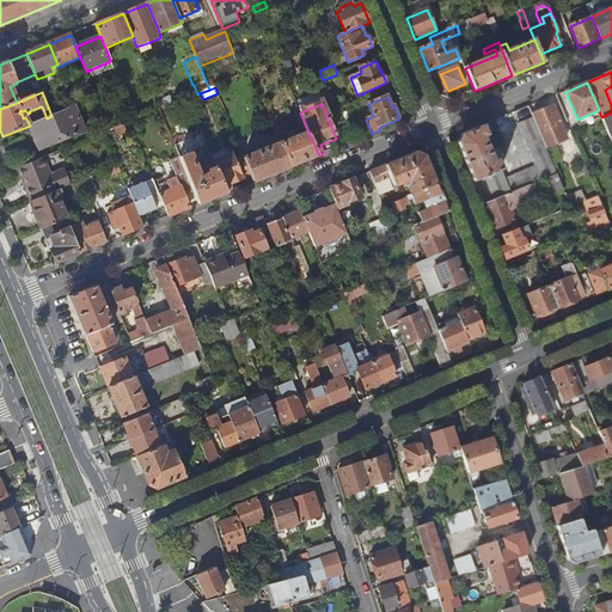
[(30,126),(40,151),(85,132),(74,106),(51,116),(47,118),(30,126)]
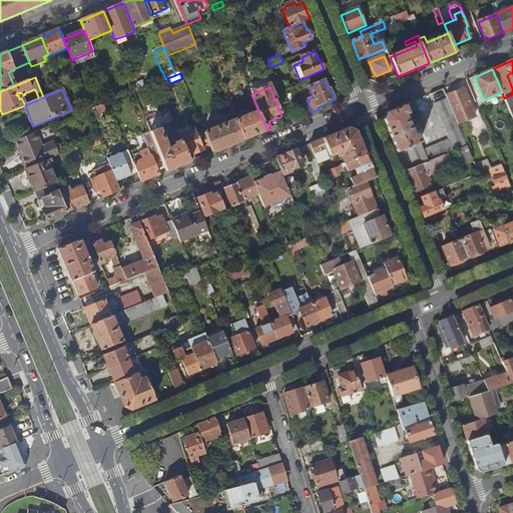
[(447,99),(458,125),(475,117),(464,89),(446,97),(447,99)]
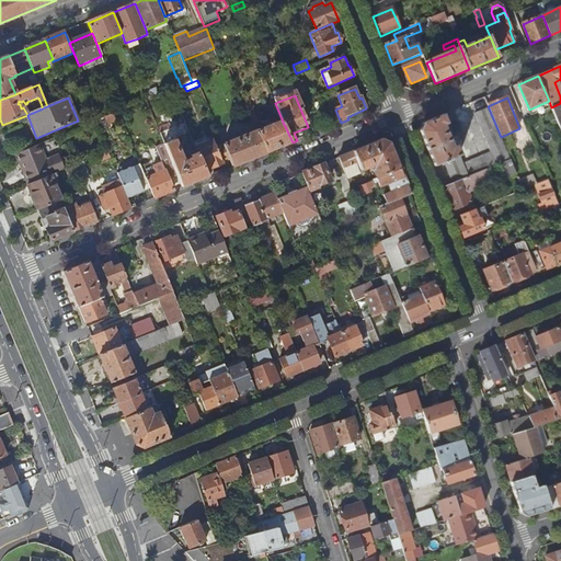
[(247,106),(255,127),(260,125),(251,104),(252,103),(250,99),(244,101),(247,106)]
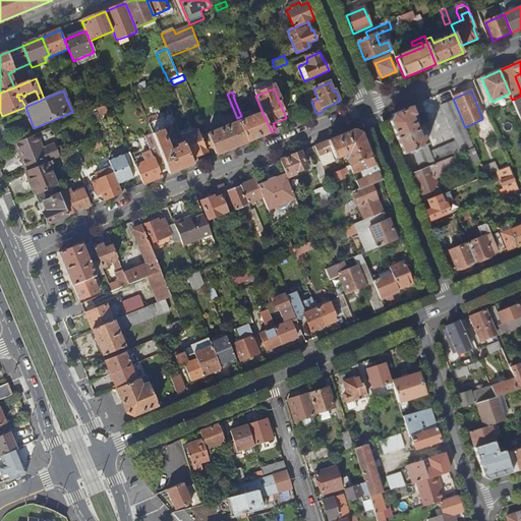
[(510,94),(494,101),(497,108),(513,101),(512,100),(510,94)]
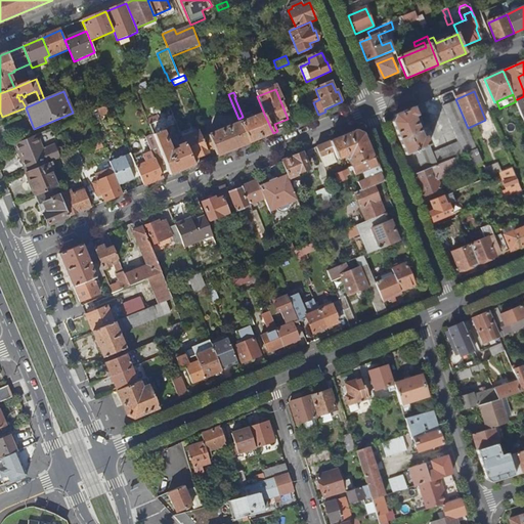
[(516,101),(523,121),(523,96),(515,100),(516,101)]
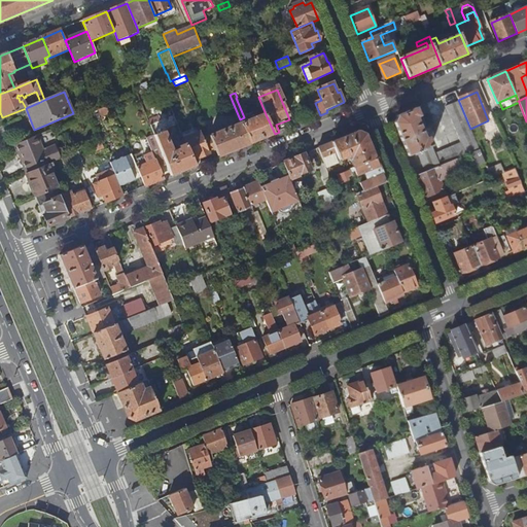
[(227,101),(236,121),(240,119),(232,100),(227,101)]
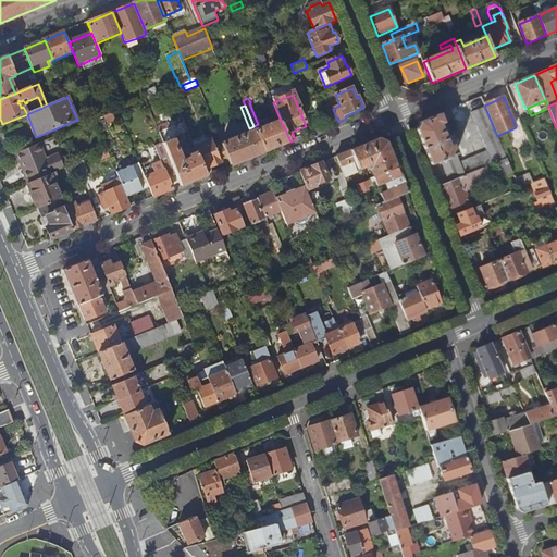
[(442,161),(450,183),(482,170),(495,164),(507,159),(497,136),(485,108),(472,114),(487,152),(461,163),(454,146),(450,147),(442,125),(453,120),(449,111),(421,123),(417,131),(432,165),(442,161)]
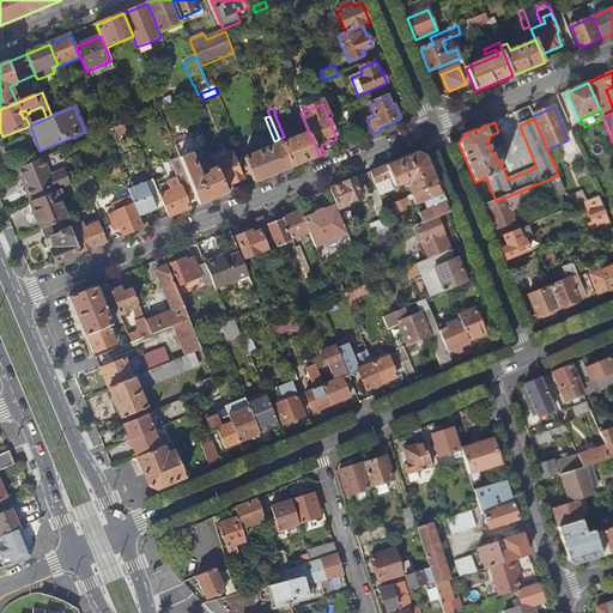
[(116,129),(119,137),(127,133),(125,126),(116,129)]
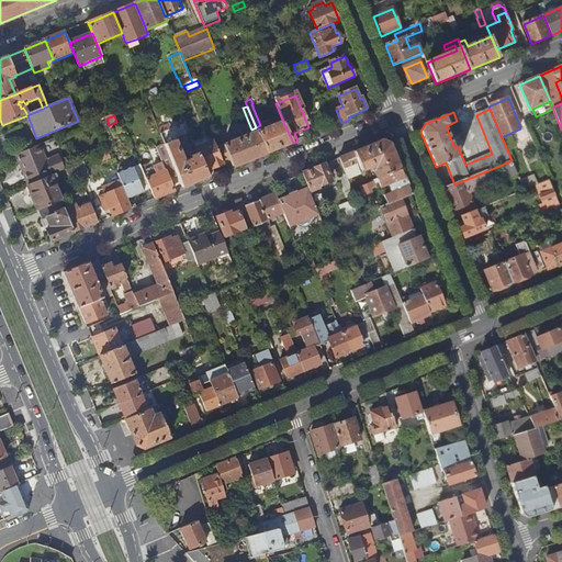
[(258,132),(267,154),(293,143),(283,122),(258,132)]
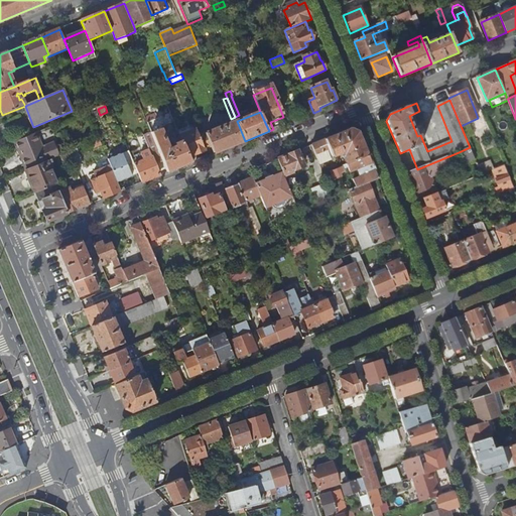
[(146,121),(152,133),(160,130),(164,128),(166,127),(162,118),(158,120),(156,116),(146,121)]
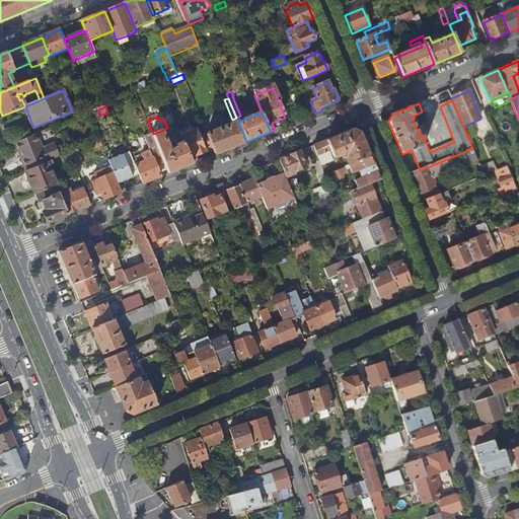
[(208,135),(213,148),(216,154),(246,142),(238,122),(211,134),(205,120),(202,121),(208,135)]
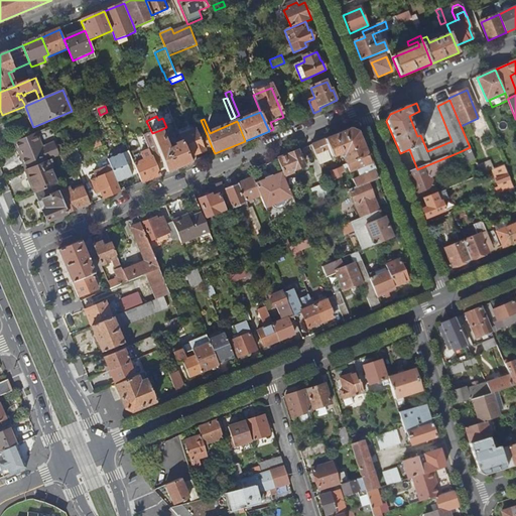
[(160,130),(168,147),(166,147),(167,149),(169,150),(172,149),(167,138),(168,137),(164,128),(160,130)]
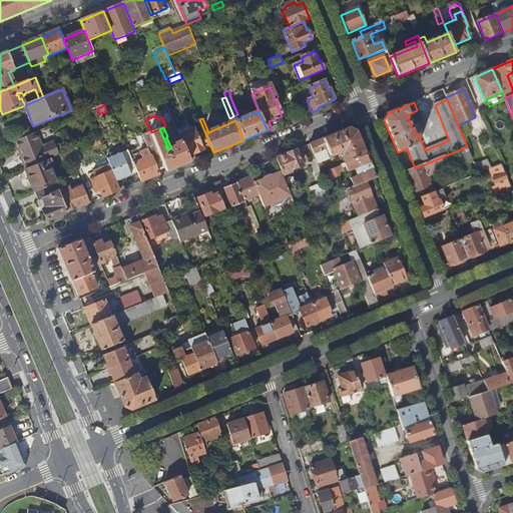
[(151,132),(164,163),(167,171),(167,172),(185,164),(176,143),(175,144),(175,146),(171,148),(168,149),(166,148),(165,146),(167,146),(159,129),(151,132)]
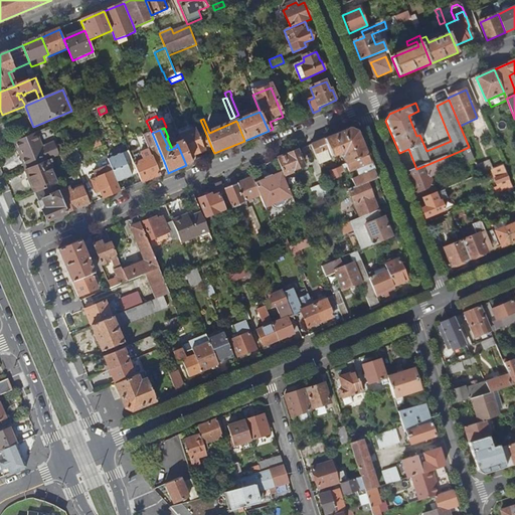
[(182,142),(189,158),(205,151),(205,150),(211,147),(206,134),(199,137),(196,130),(180,136),(182,142)]
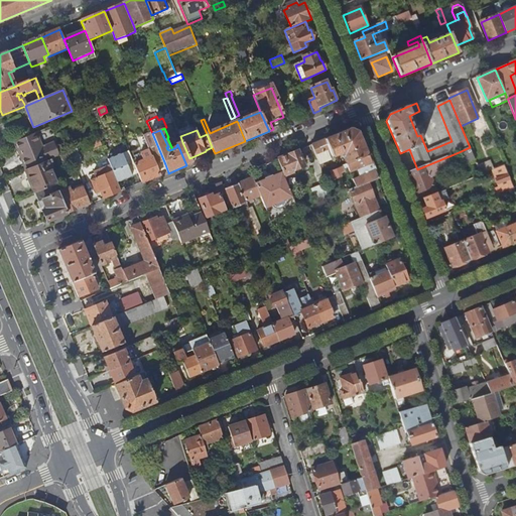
[(312,146),(318,161),(319,164),(334,158),(334,157),(342,153),(347,165),(368,156),(359,133),(351,130),(312,146)]
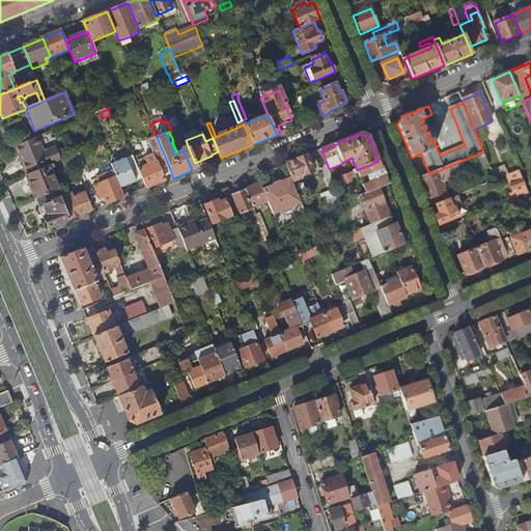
[(155,156),(140,162),(138,157),(134,158),(144,180),(147,189),(166,182),(162,172),(170,169),(157,137),(148,140),(155,156)]
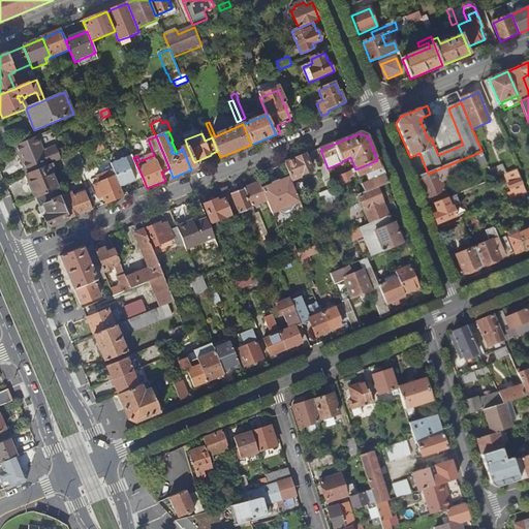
[(49,166),(62,161),(56,147),(43,152),(37,137),(14,147),(19,156),(22,155),(25,161),(32,158),(37,170),(49,166)]
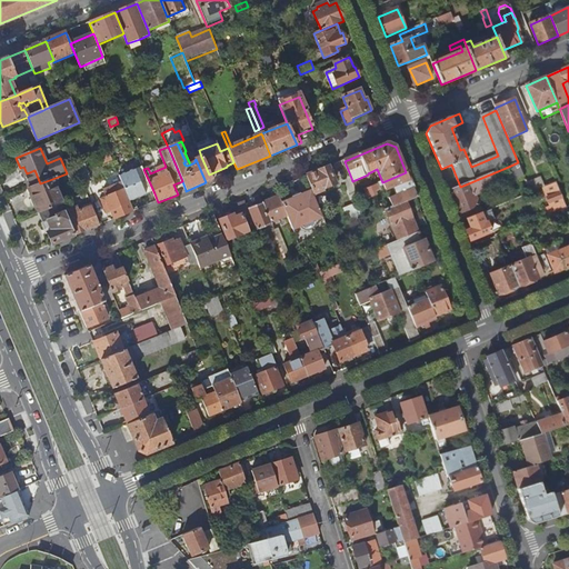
[(100,159),(102,166),(113,161),(110,155),(100,159)]
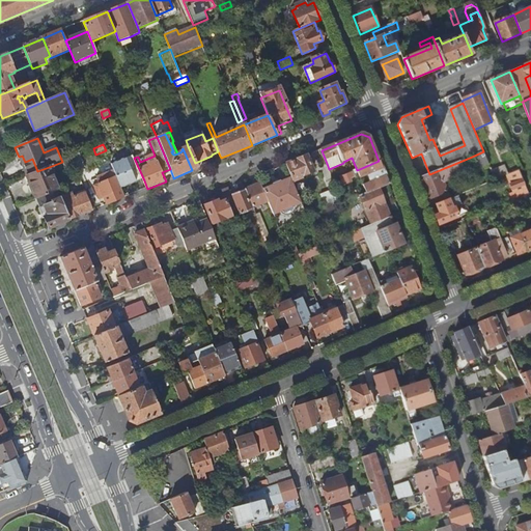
[(183,148),(192,170),(197,168),(195,163),(188,146),(183,148)]
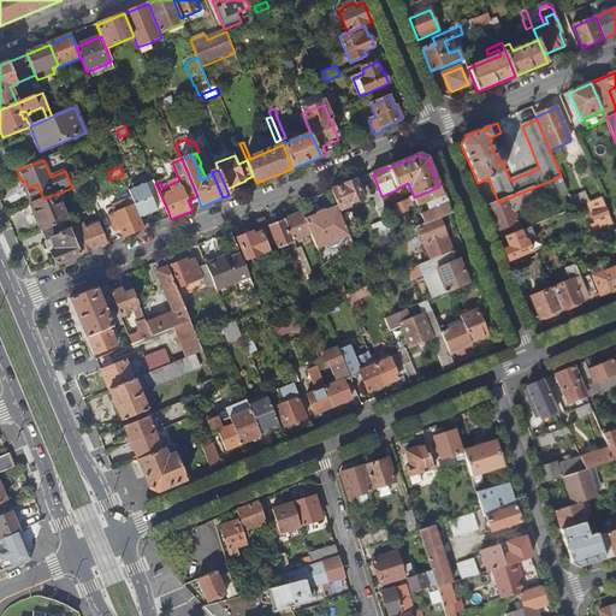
[(548,182),(555,196),(568,191),(561,176),(548,182)]
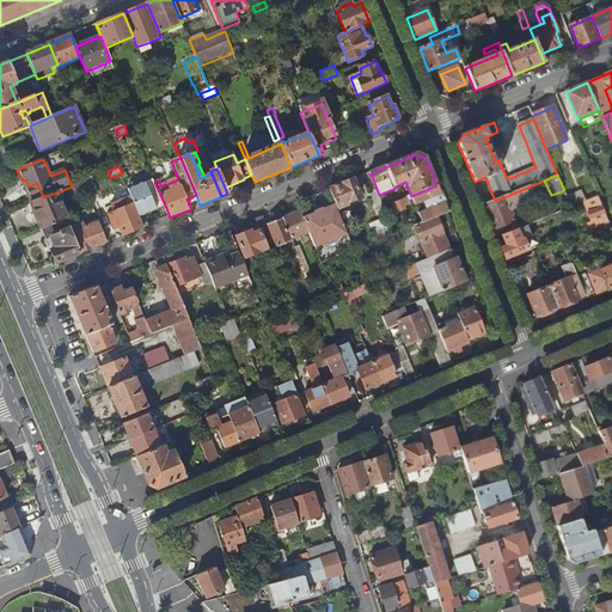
[(92,178),(83,182),(87,194),(89,199),(98,194),(92,178)]
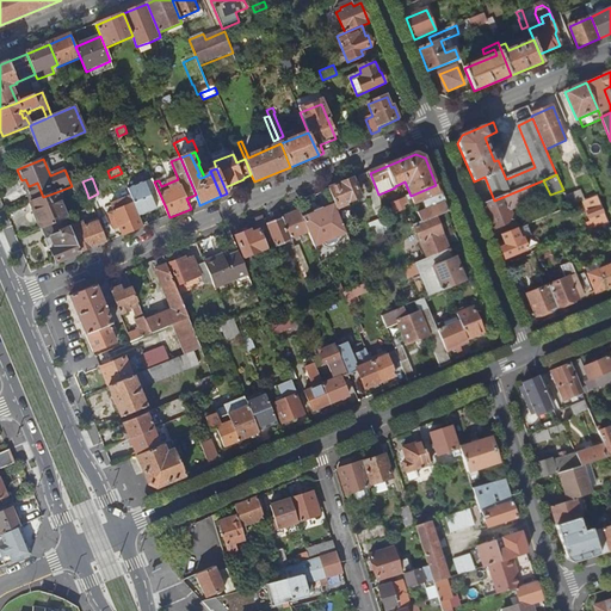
[(25,179),(22,180),(31,203),(43,197),(37,183),(29,186),(25,179)]
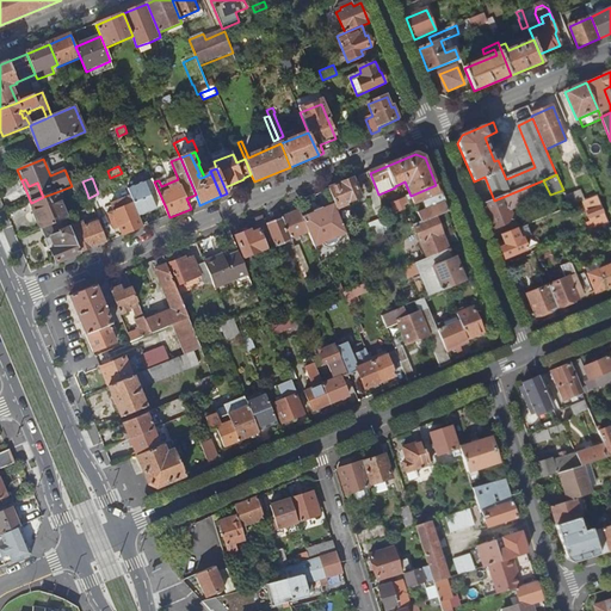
[(129,191),(135,204),(141,218),(166,208),(154,181),(154,180),(129,191)]
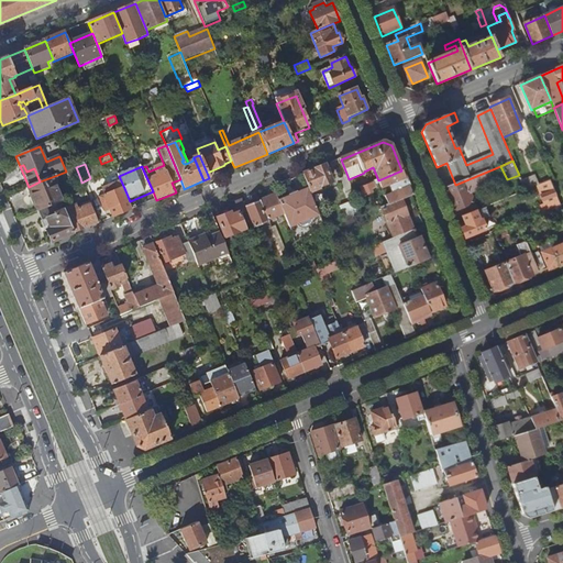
[(309,189),(311,192),(320,189),(319,188),(321,187),(332,181),(326,166),(304,175),(309,189)]
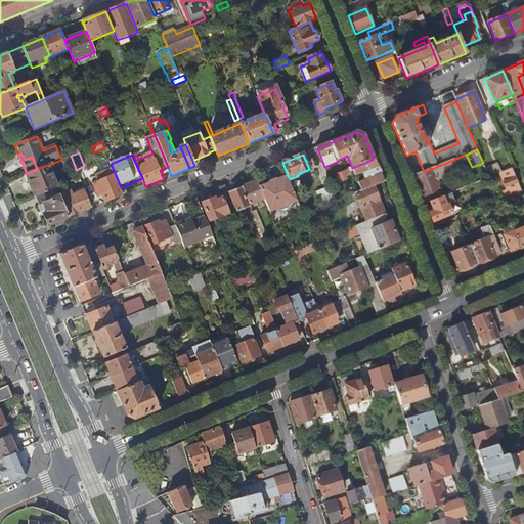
[(71,156),(61,160),(66,169),(75,166),(71,156)]
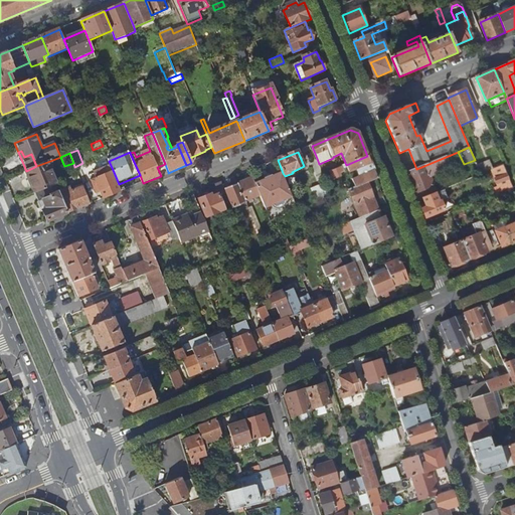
[(367,156),(346,165),(343,166),(344,169),(347,168),(348,169),(355,166),(358,173),(372,167),(367,156)]
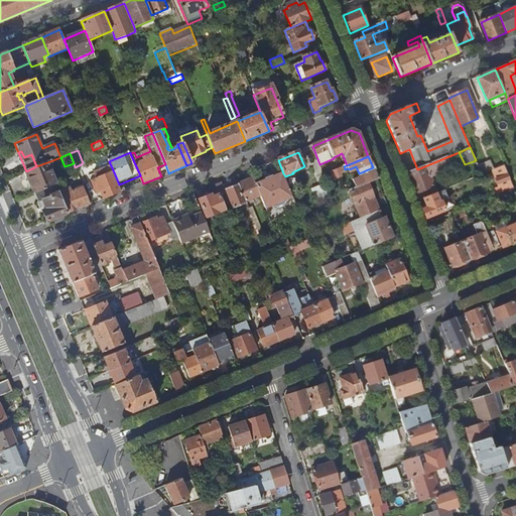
[(446,157),(417,169),(408,173),(417,195),(435,186),(431,178),(452,169),(446,157)]
